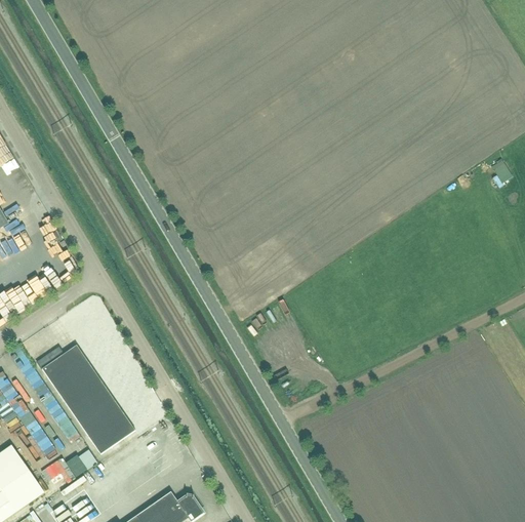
[(487,162),(492,168),(503,161),(498,155),(487,162)]
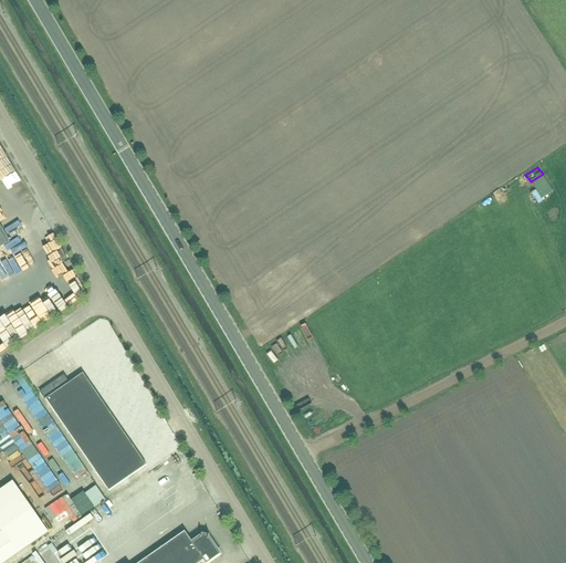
[(534,199),(538,197),(533,186),(527,189),(534,199)]
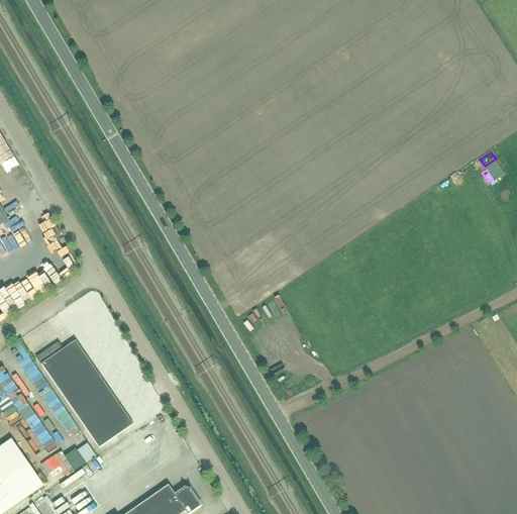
[(0,223),(8,218),(0,204),(0,223)]
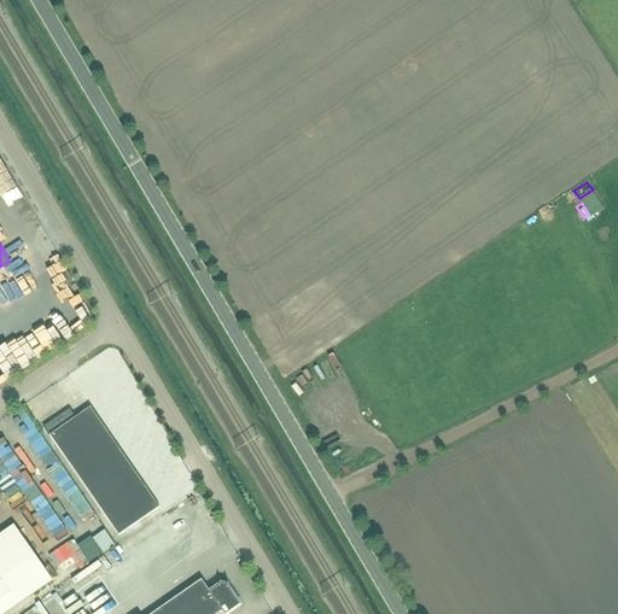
[(159,504),(91,404),(75,414),(70,407),(45,425),(118,533),(159,504)]
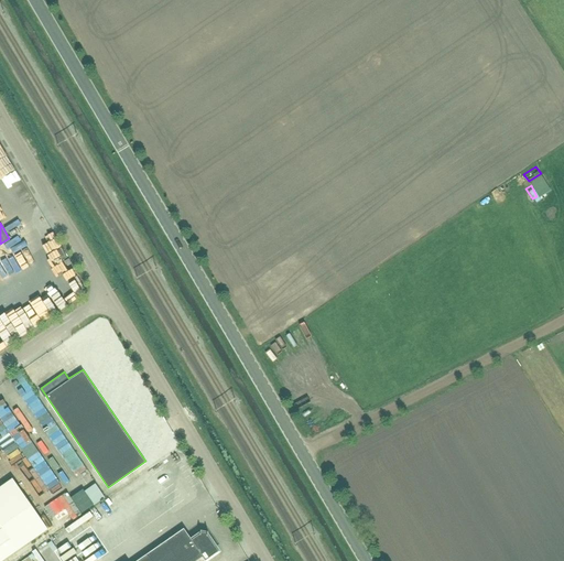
[(82,465),(49,417),(36,424),(69,473),(82,465)]
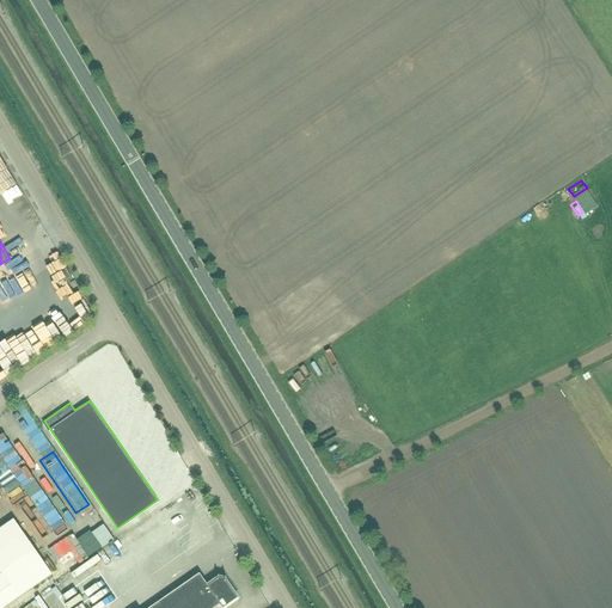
[(170,496),(184,484),(176,474),(161,485),(170,496)]
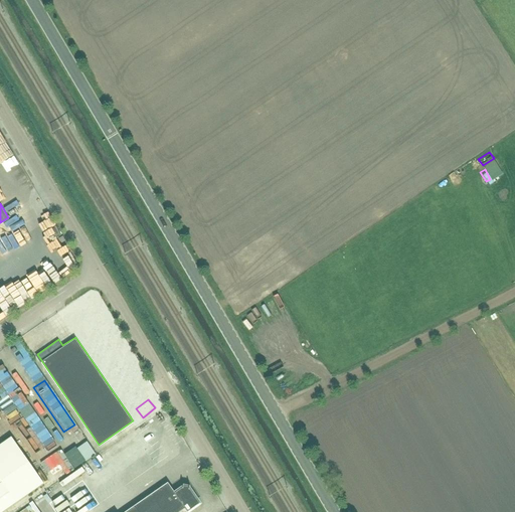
[(164,413),(152,421),(155,427),(167,418),(164,413)]
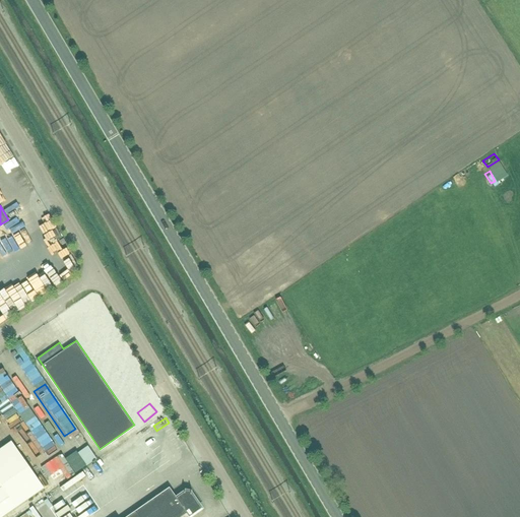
[(66,437),(70,442),(79,436),(75,431),(66,437)]
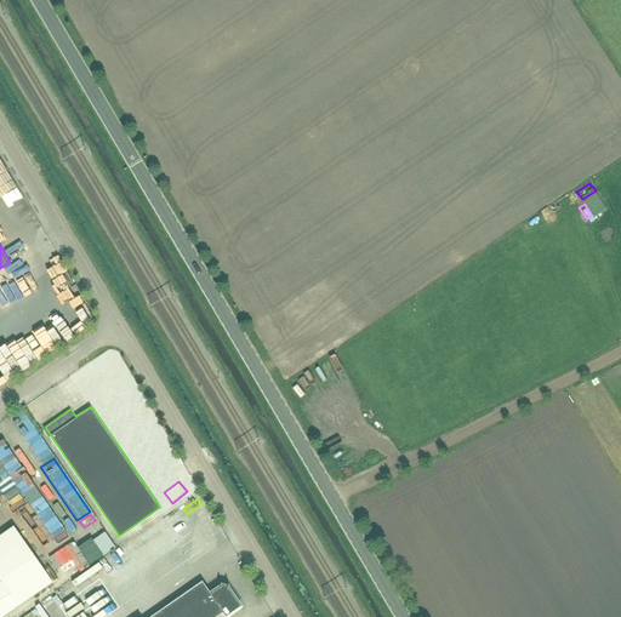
[(0,616),(52,581),(13,525),(0,535),(0,616)]
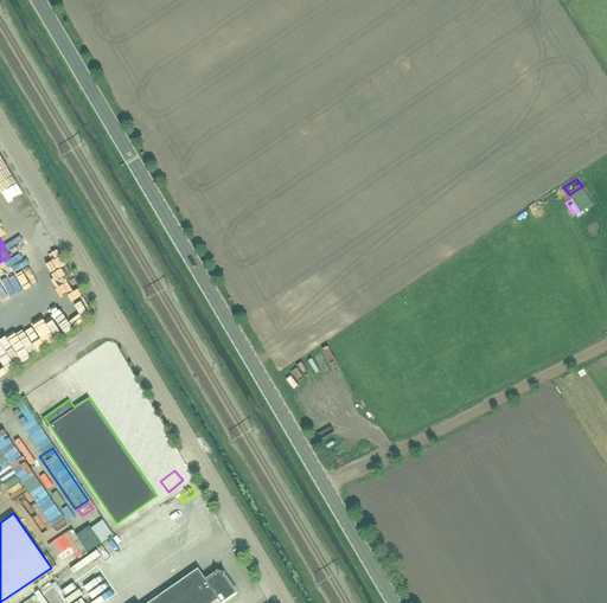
[(62,533),(68,530),(58,517),(53,520),(62,533)]
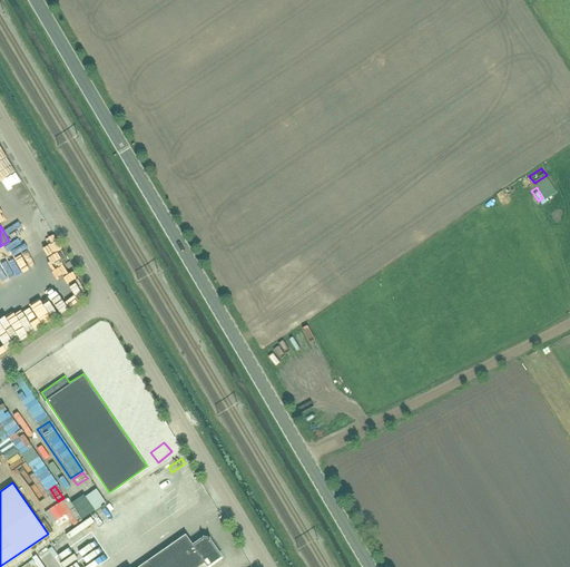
[(46,541),(60,566),(75,566),(79,565),(80,566),(120,543),(105,518),(118,510),(112,500),(46,541)]
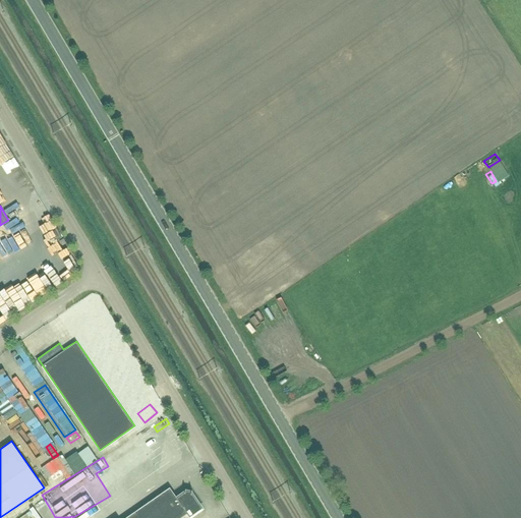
[(177,497),(170,486),(124,517),(179,517),(187,513),(190,516),(203,508),(192,493),(192,490),(185,488),(185,492),(177,497)]
